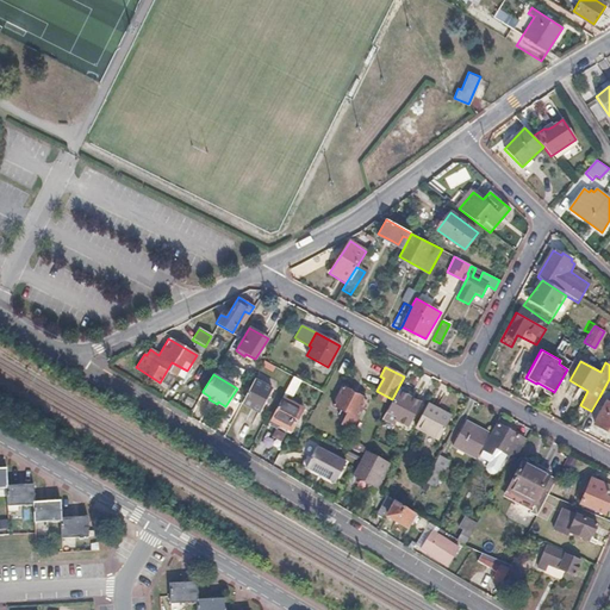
[(273,390),(254,379),(242,402),(261,411),(273,390)]
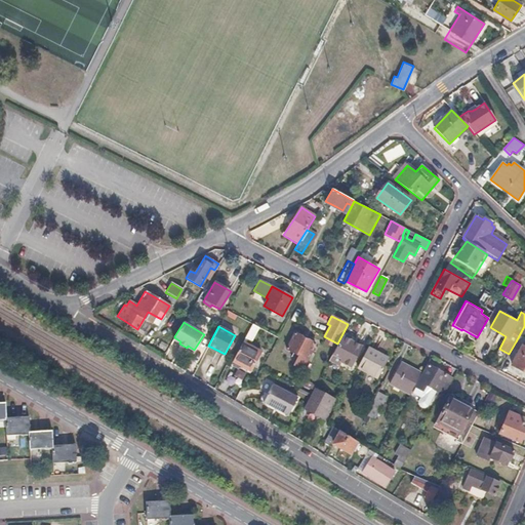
[(314,344),(294,333),(285,350),(292,353),(290,357),(294,359),(291,365),(299,369),(314,344)]
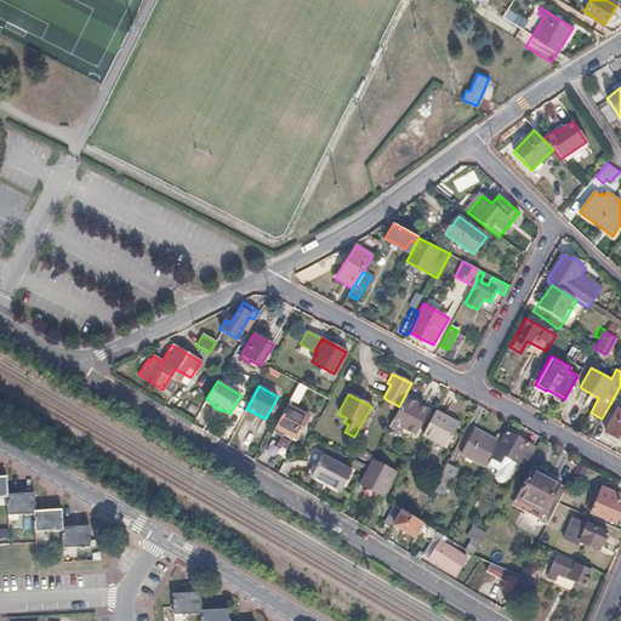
[(426,410),(405,399),(396,420),(398,421),(408,426),(405,429),(414,433),(426,410)]
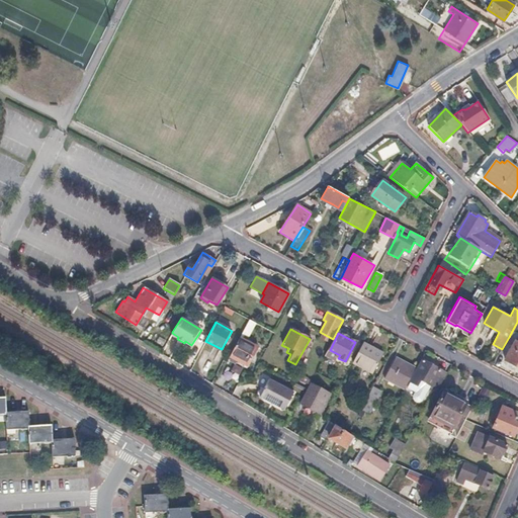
[(258,347),(239,337),(229,356),(248,366),(258,347)]
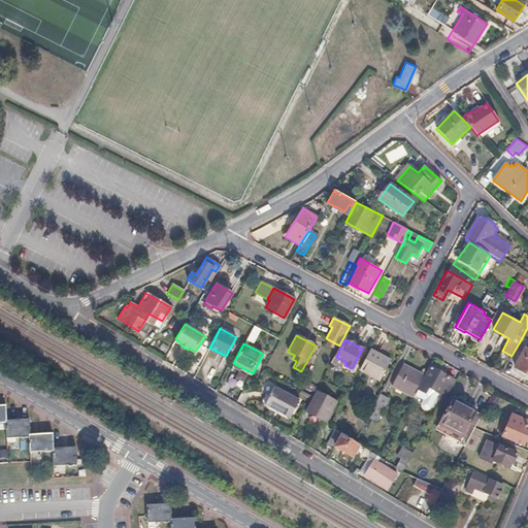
[(527,350),(524,348),(514,366),(527,374),(527,350)]
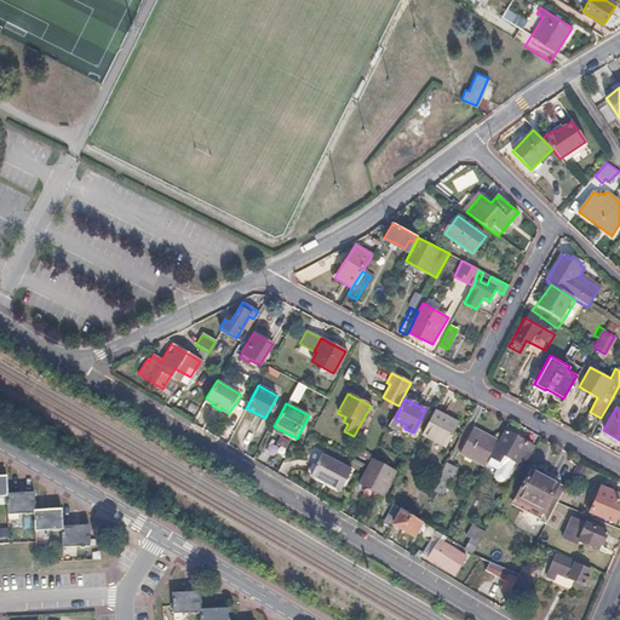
[(458,424),(434,411),(422,434),(446,447),(458,424)]
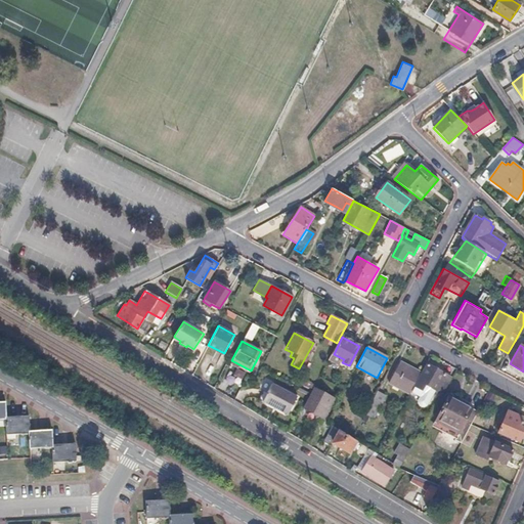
[(420,372),(400,360),(389,382),(408,393),(420,372)]
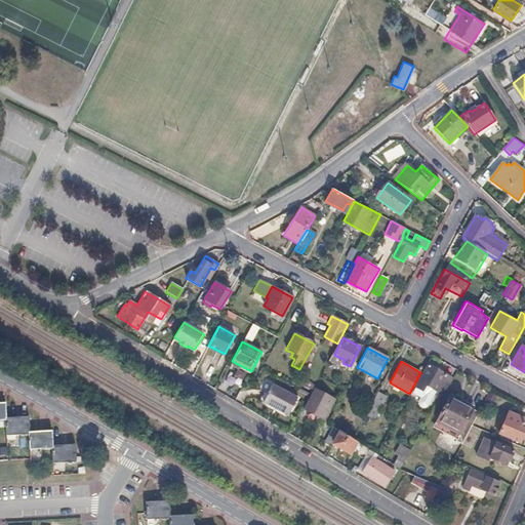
[(451,378),(428,365),(412,392),(419,397),(417,401),(418,405),(421,407),(427,405),(434,393),(440,397),(451,378)]
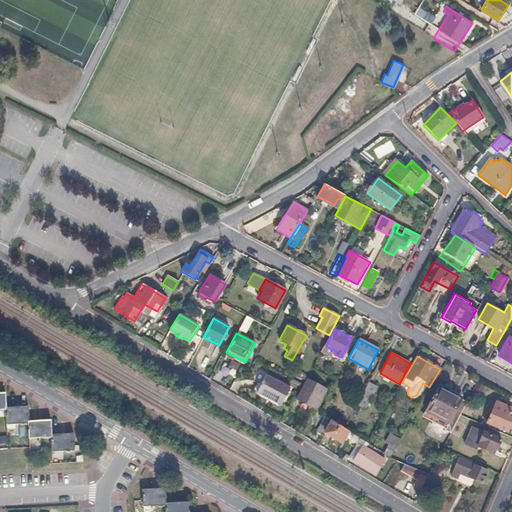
[(263,375),(254,392),(265,398),(266,396),(271,399),(270,401),(279,405),(289,387),(263,375)]
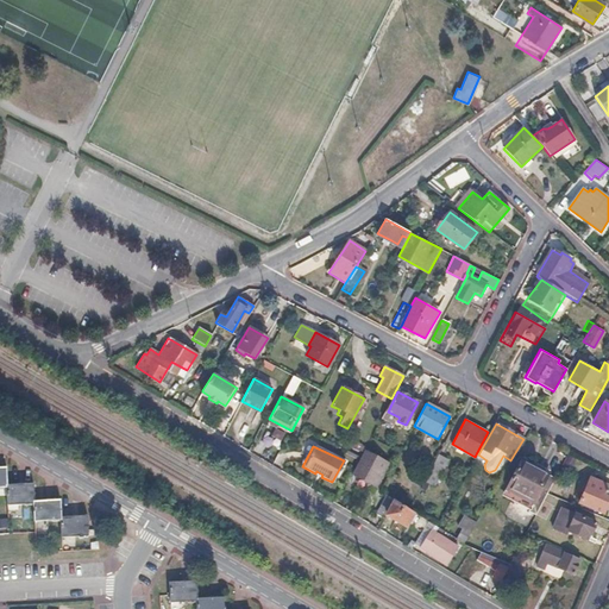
[(364,450),(351,473),(375,487),(388,463),(364,450)]
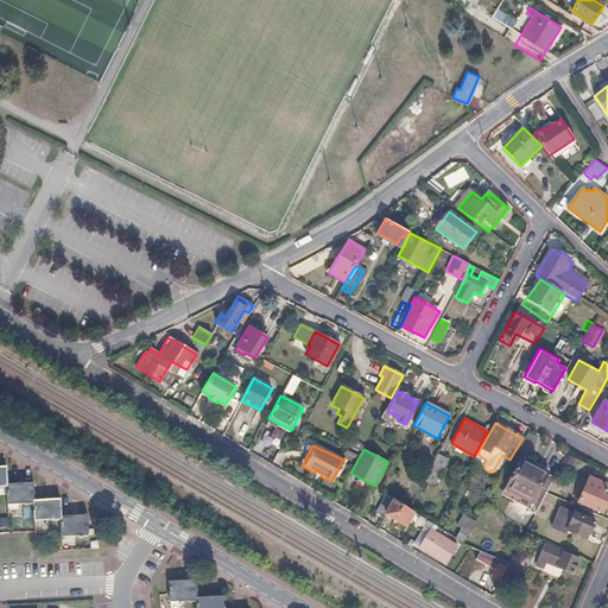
[(444,458),(436,455),(424,477),(432,481),(444,458)]
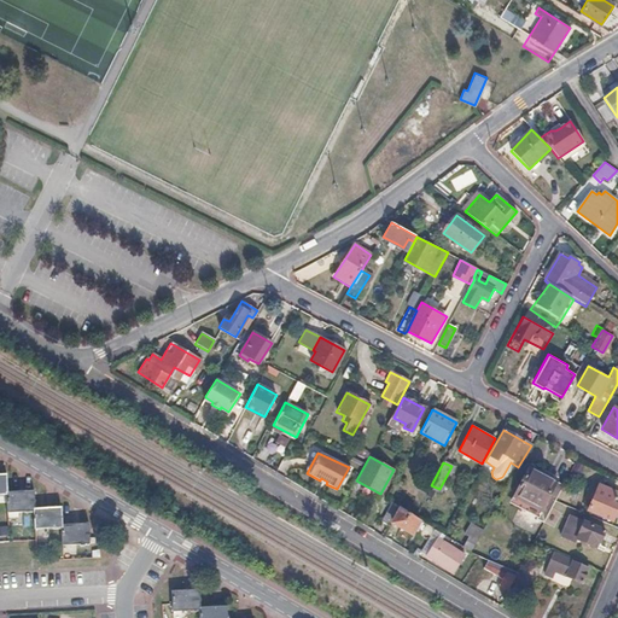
[(555,481),(530,466),(511,500),(536,514),(555,481)]
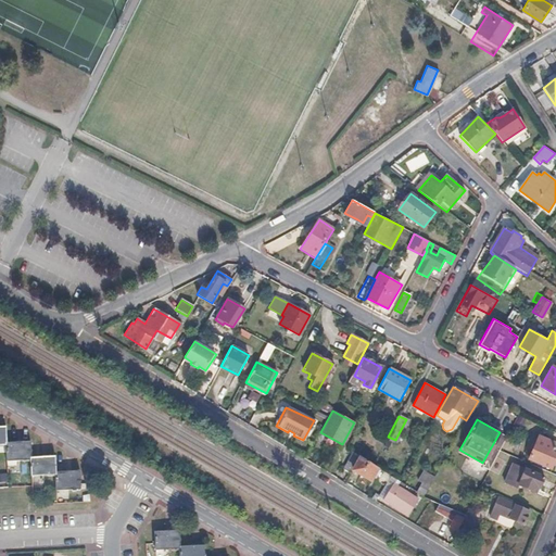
[(555,442),(539,434),(528,458),(550,468),(555,452),(555,449),(553,447),(555,442)]
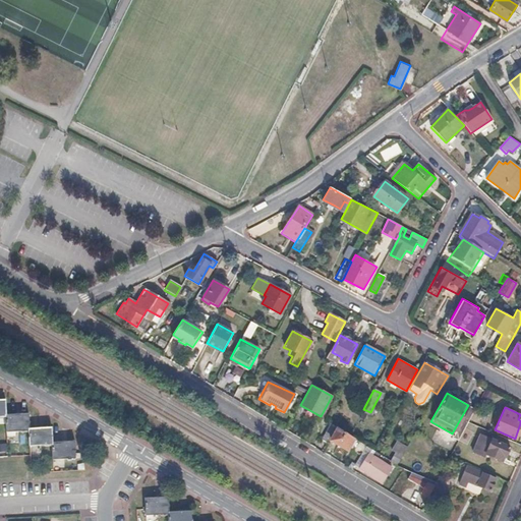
[(5,413),(5,416),(5,431),(27,430),(27,428),(26,413),(5,413)]
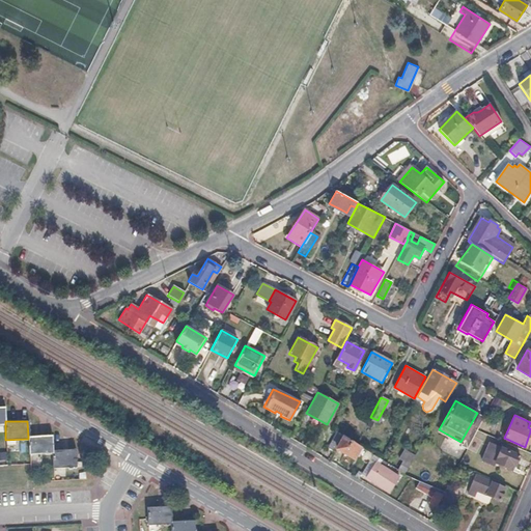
[(344,436),(337,430),(327,448),(334,452),(337,448),(344,436)]
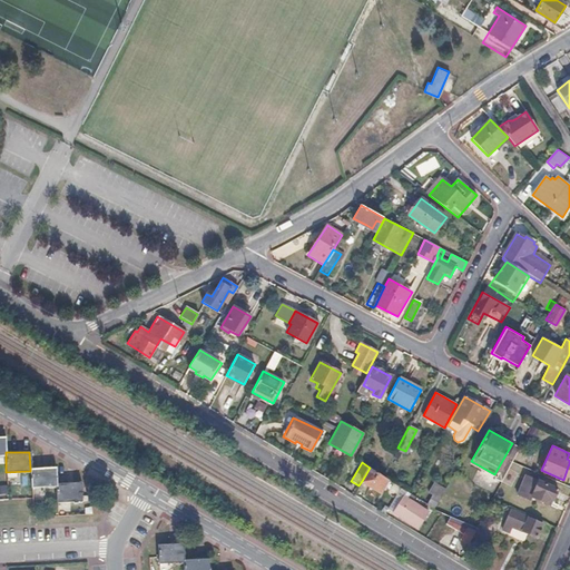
[(30,469),(30,471),(31,488),(55,487),(55,483),(53,468),(30,469)]
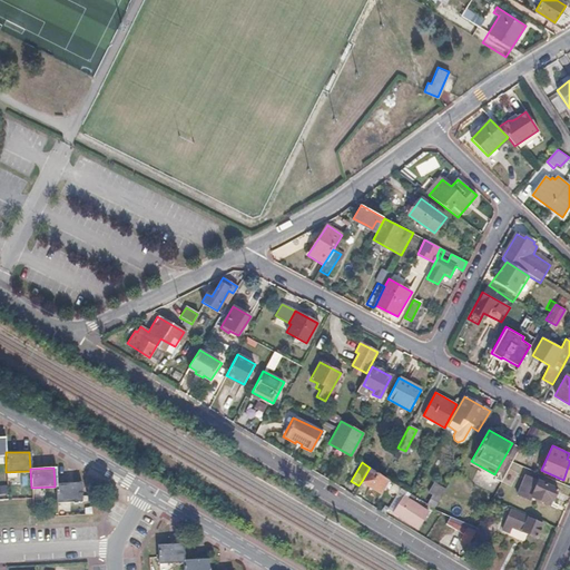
[(382,475),(370,468),(362,481),(380,492),(387,479),(382,475)]
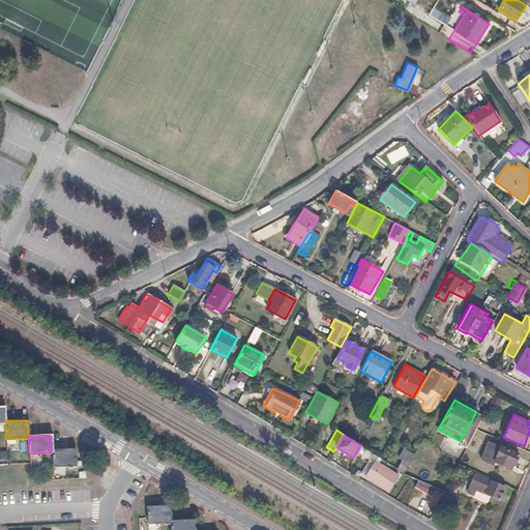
[(493,462),(509,469),(511,465),(513,466),(519,455),(500,447),(491,443),(487,452),(484,451),(480,461),(491,465),(493,462)]
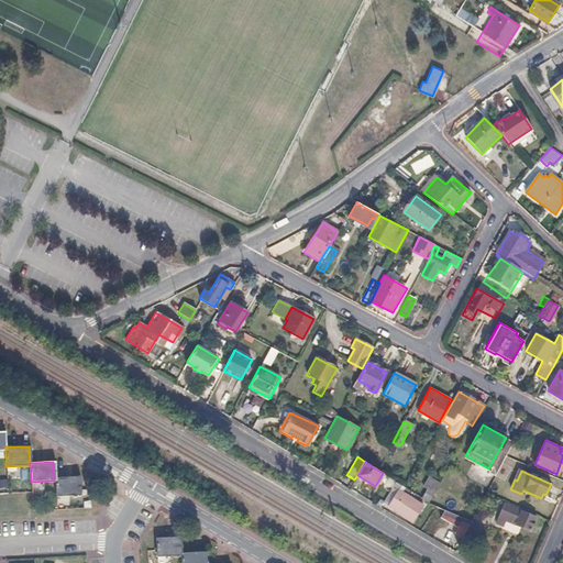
[(54,477),(54,481),(55,496),(78,495),(78,476),(54,477)]
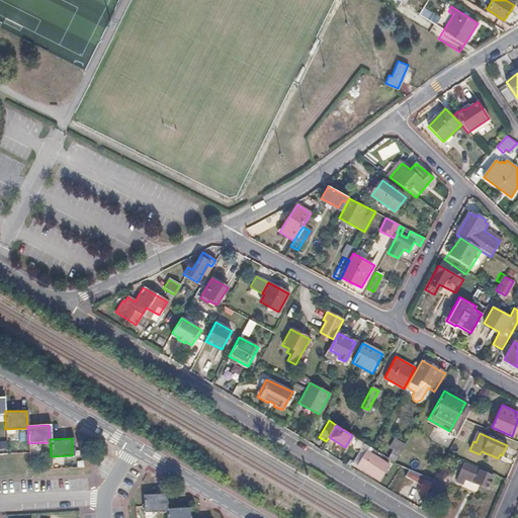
[(402,447),(396,444),(389,456),(394,460),(402,447)]
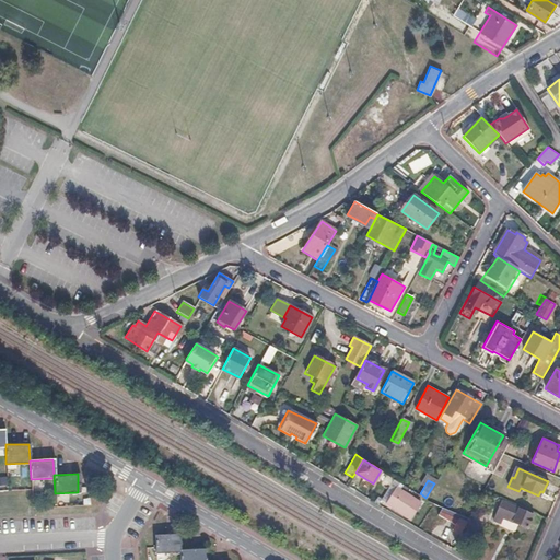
[(420,502),(396,487),(385,503),(409,518),(420,502)]
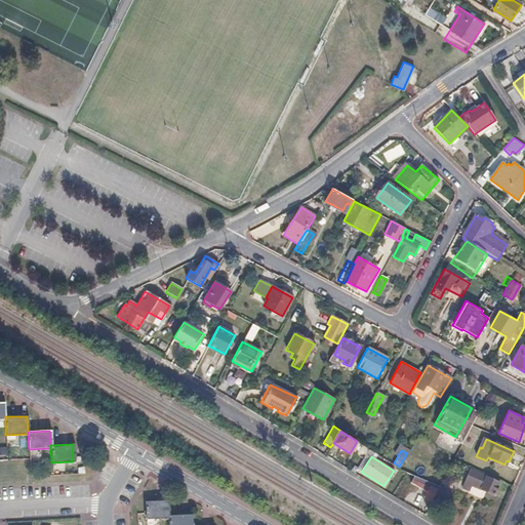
[(465,478),(472,481),(471,484),(480,488),(480,489),(493,495),(498,482),(485,476),(484,478),(469,472),(465,478)]
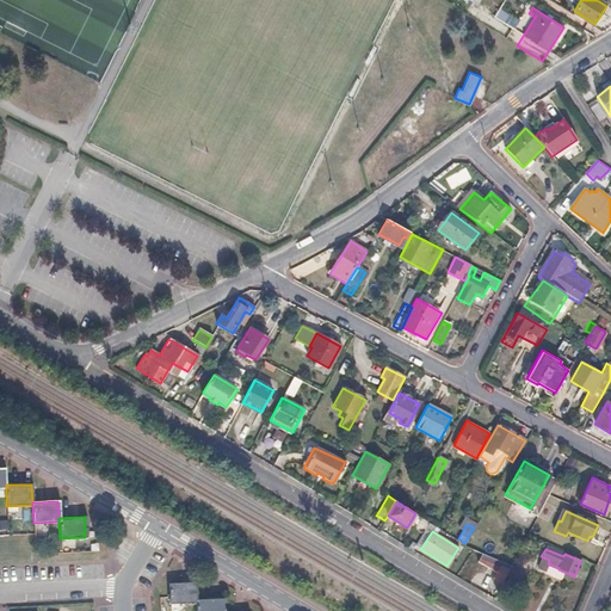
[(482,553),(477,561),(493,573),(491,579),(500,584),(511,565),(482,553)]
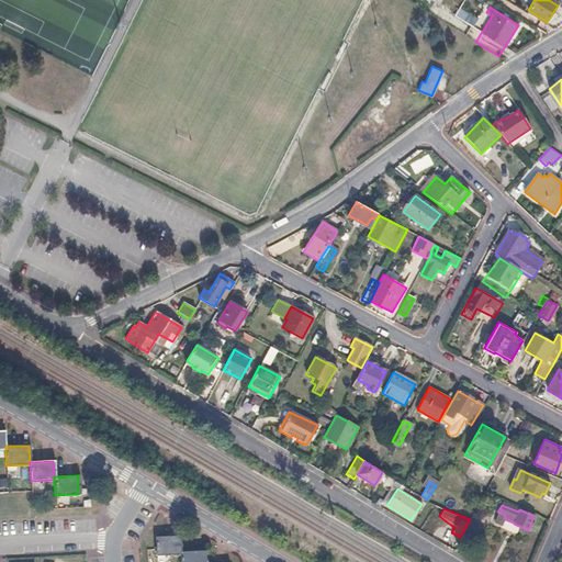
[(481,527),(472,521),(464,534),(474,539),(481,527)]
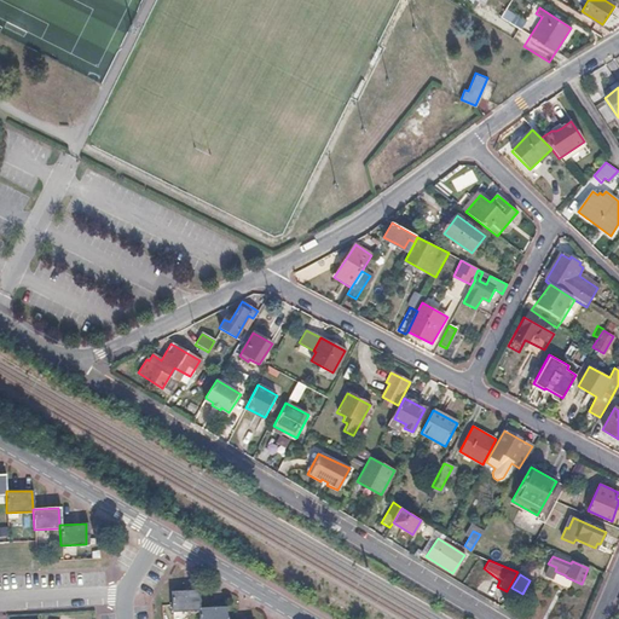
[(198,593),(172,594),(172,607),(173,614),(201,613),(200,609),(198,593)]
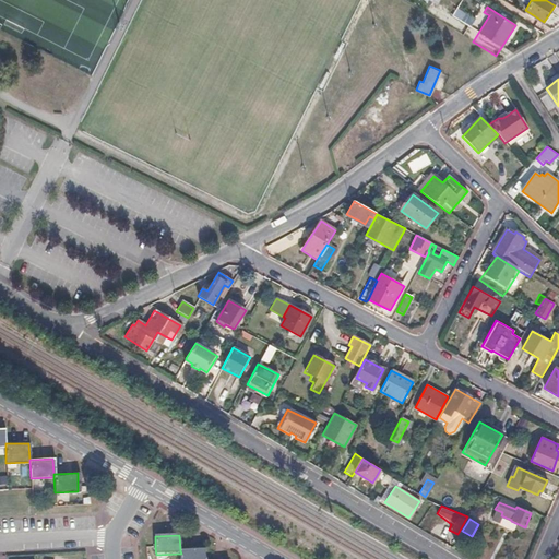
[(180,550),(181,554),(180,558),(204,558),(203,549),(180,550)]
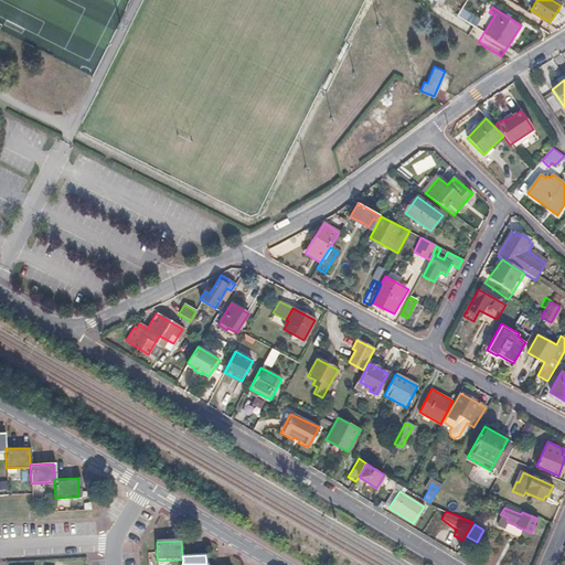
All buildings are outlined.
